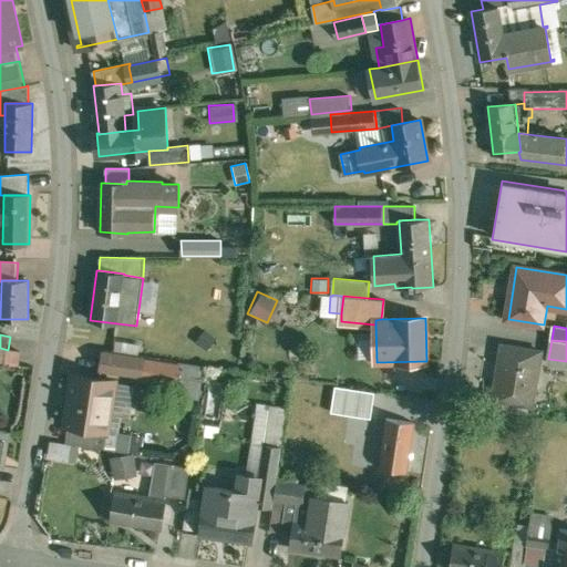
[(542,352),(503,346),(494,400),(533,406),(542,352)]
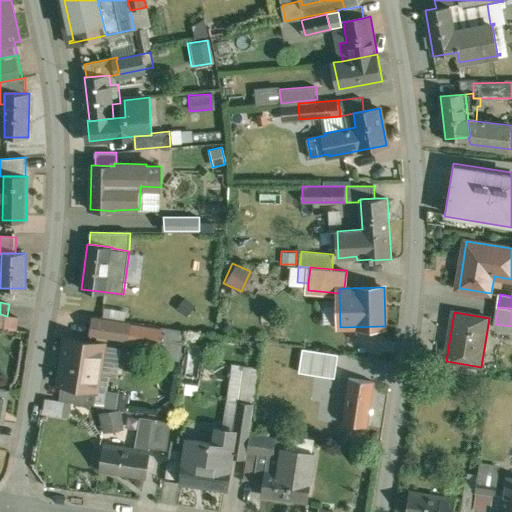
[(130,321),(95,316),(92,334),(127,340),(130,321)]
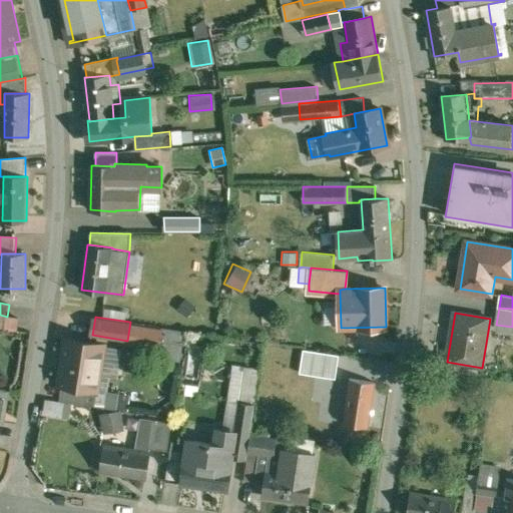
[(161,331),(134,326),(132,341),(160,346),(160,341),(184,345),(186,332),(162,328),(161,331)]
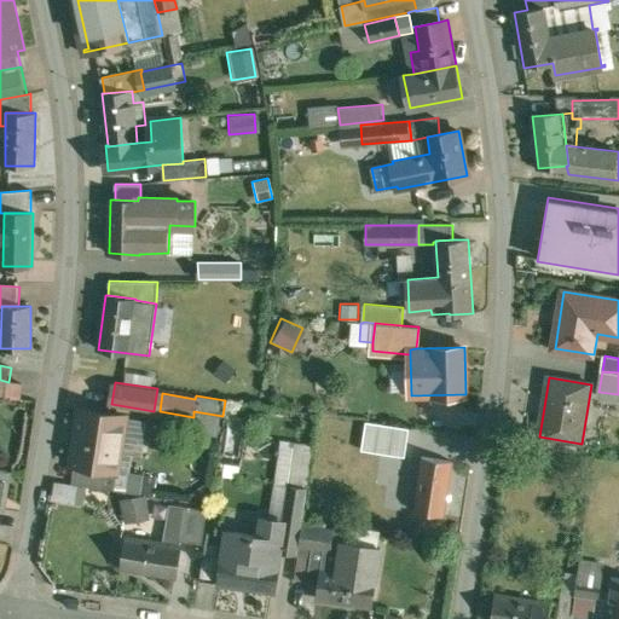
[(127,416),(80,409),(70,463),(119,470),(127,416)]
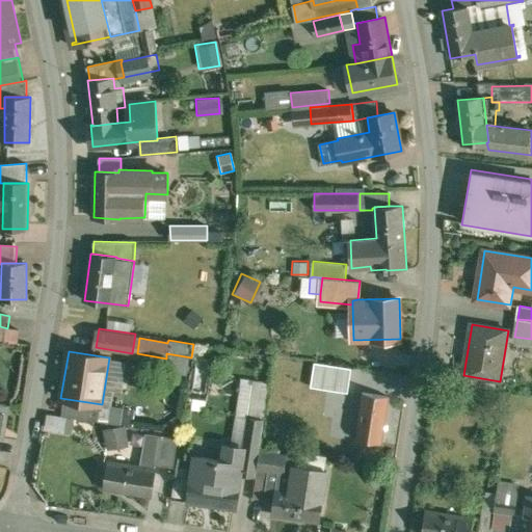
[(191,390),(204,392),(207,364),(195,363),(191,390)]
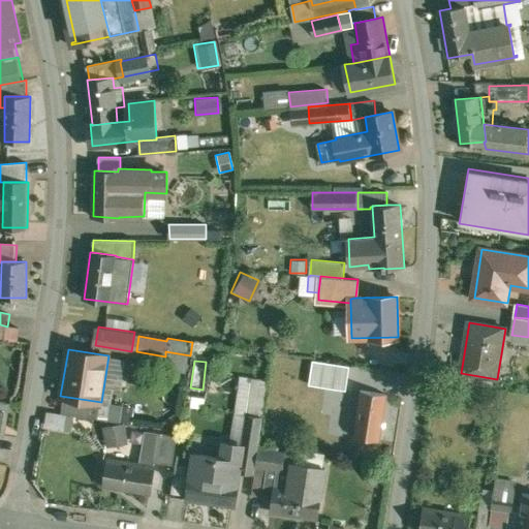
[(348,375),(317,370),(314,386),(346,392),(348,375)]
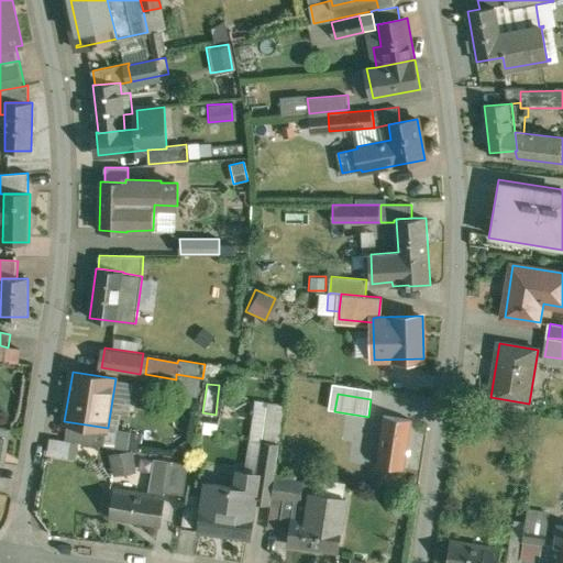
[(411,420),(385,416),(378,464),(405,467),(411,420)]
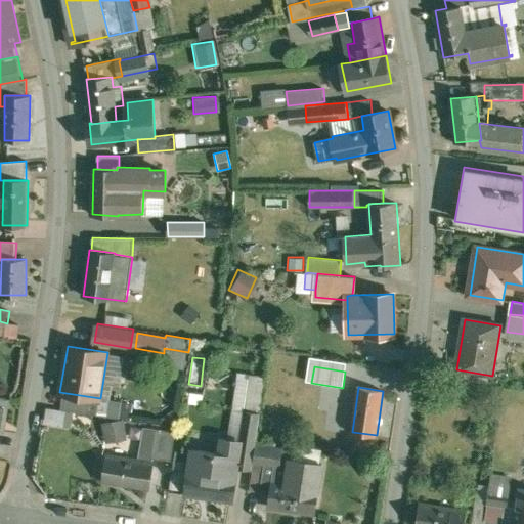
[(45,407),(41,423),(68,428),(71,412),(45,407)]
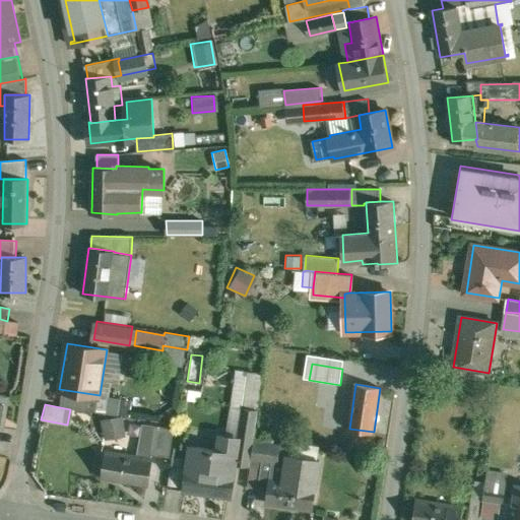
[(259,409),(243,407),(238,438),(234,463),(235,464),(250,466),(251,459),(254,441),(259,409)]
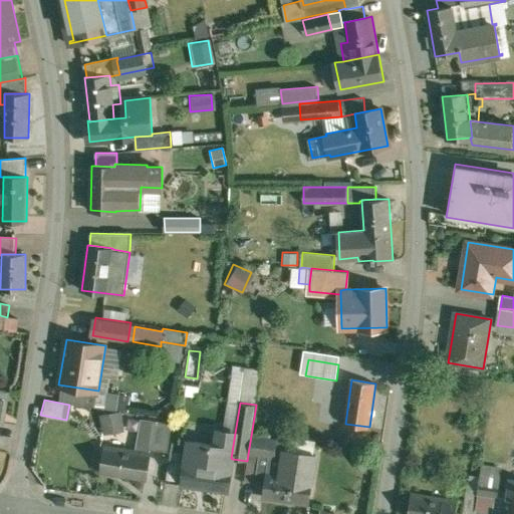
[(117,411),(97,414),(101,434),(121,431),(117,411)]
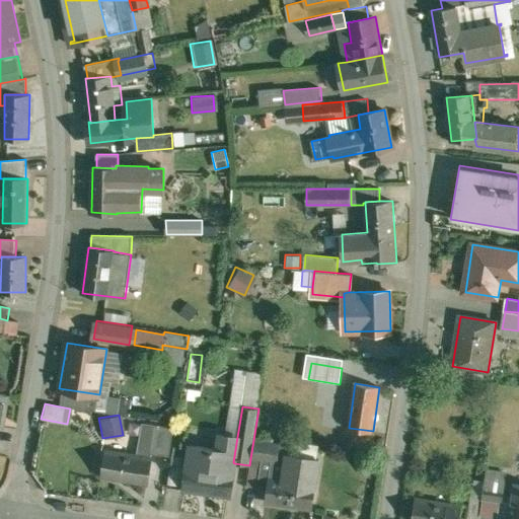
[(171,428),(143,424),(138,456),(151,458),(152,452),(167,454),(171,428)]
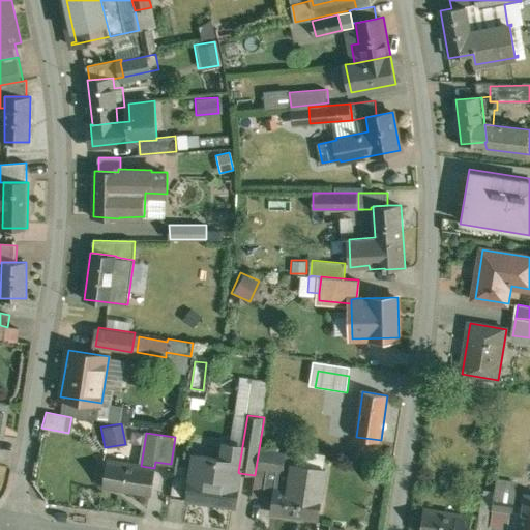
[(225,443),(223,459),(195,454),(187,500),(235,507),(239,480),(238,480),(239,473),(238,472),(242,446),(225,443)]
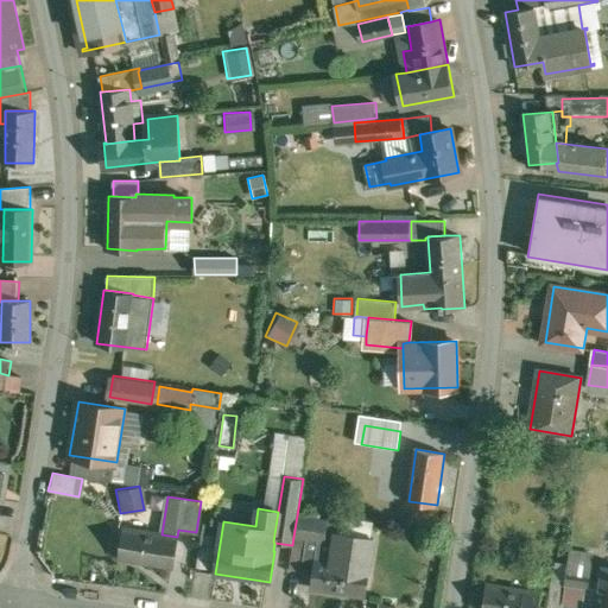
[(327,520),(297,515),(293,537),(324,542),(327,520)]
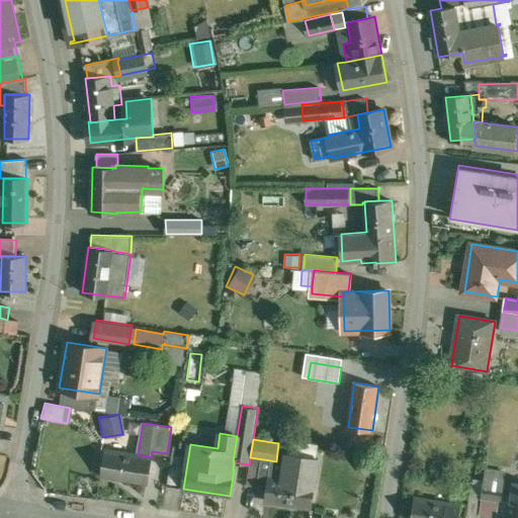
[(138,455),(105,450),(102,476),(147,483),(151,457),(138,455)]
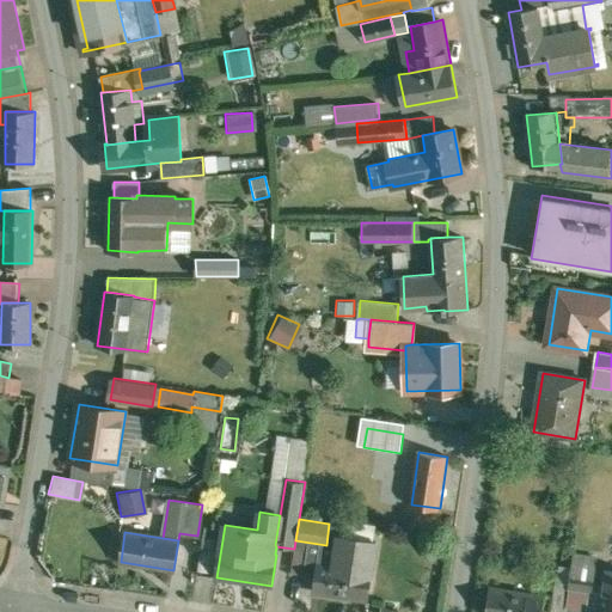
[(340,537),(335,564),(319,562),(314,592),(367,600),(375,543),(340,537)]
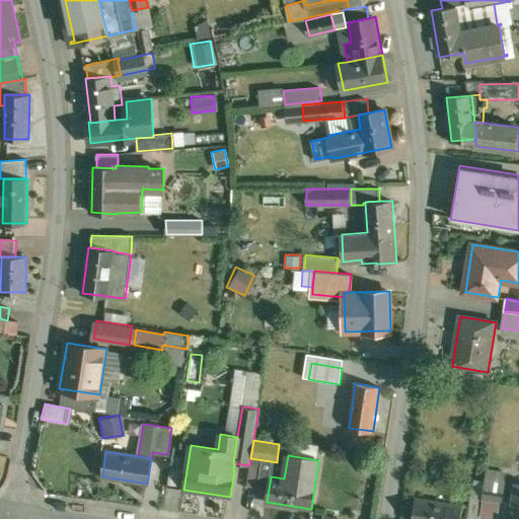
[(262,466),(250,465),(246,487),(257,489),(262,466)]
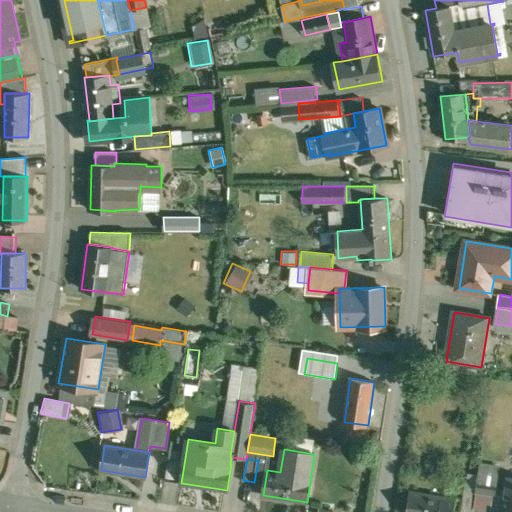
[(499,467),(480,464),(476,492),(477,492),(494,495),(495,494),(499,467)]
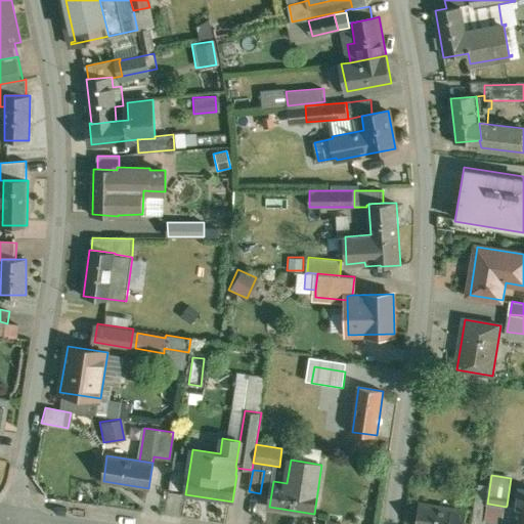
[(515,507),(512,523),(507,523),(505,523),(504,523),(523,523),(523,489),(519,488),(515,507)]
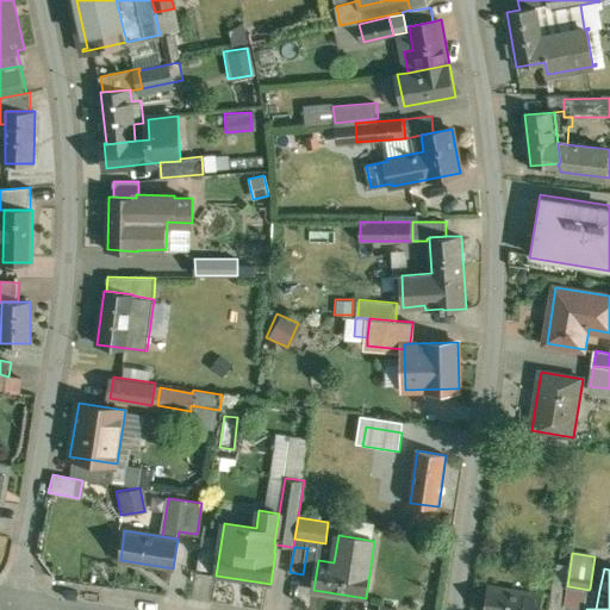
[(539,609),(542,595),(490,586),(486,609),(539,609)]
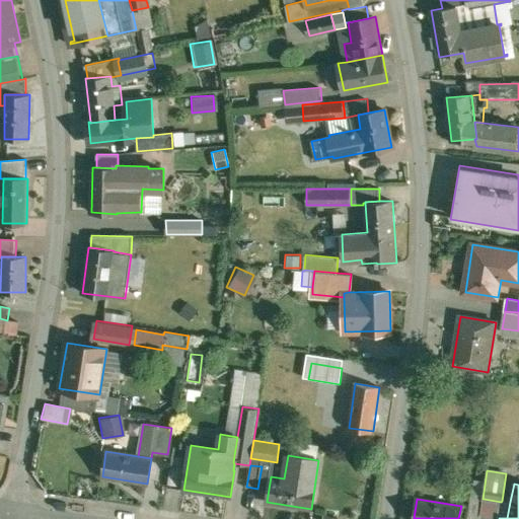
[(501,502),(484,499),(482,517),(497,518),(499,518),(500,518),(502,518),(507,518),(510,502),(502,501),(501,502)]
